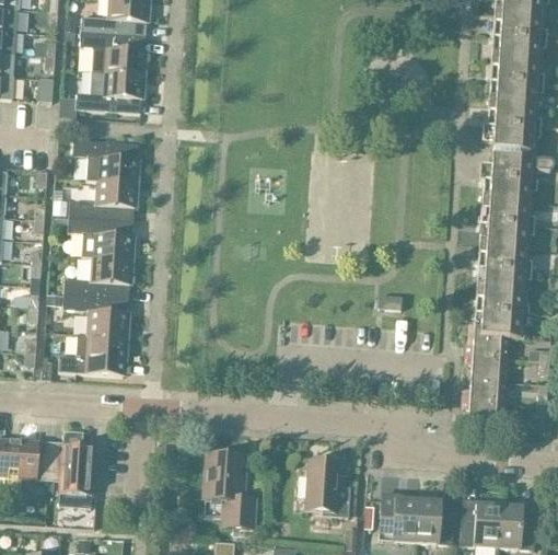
[(0,0),(0,8),(7,9),(19,9),(20,9),(21,0),(0,0)]
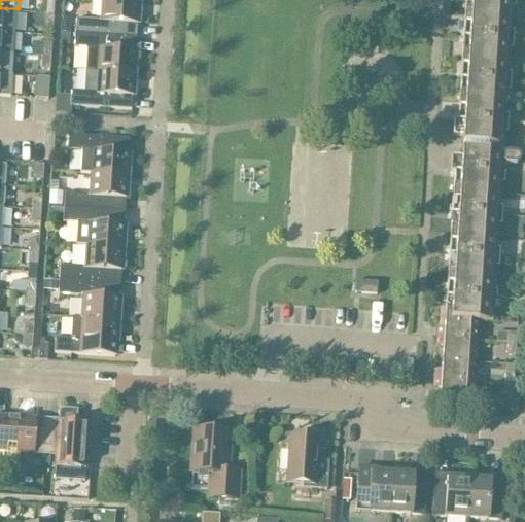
[(46,0),(45,10),(55,11),(56,0),(46,0)]
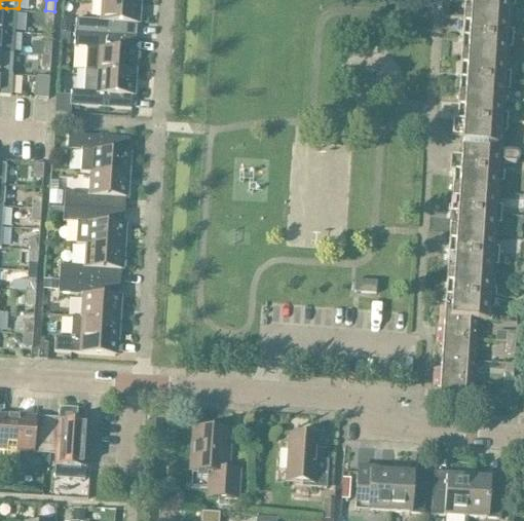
[(77,15),(76,30),(78,30),(137,34),(138,21),(140,21),(142,0),(103,0),(102,17),(77,15)]
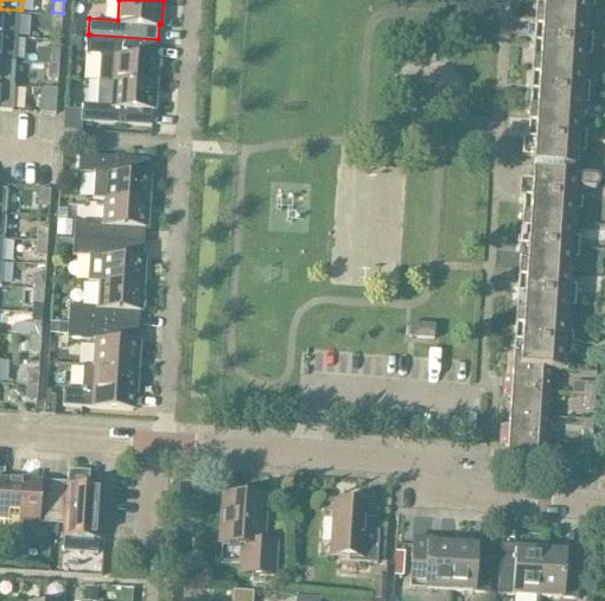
[(524,193),(514,363),(562,365),(564,352),(573,352),(574,331),(565,331),(566,304),(575,305),(578,283),(568,282),(570,255),(579,256),(580,235),(571,234),(573,208),(583,208),(583,196),(573,194),(574,185),(593,186),(594,186),(596,186),(597,185),(598,185),(599,184),(599,183),(600,183),(600,181),(600,180),(600,179),(600,178),(600,177),(600,176),(599,176),(599,174),(598,174),(598,173),(597,173),(596,173),(594,173),(575,172),(577,149),(586,151),(587,129),(578,128),(580,101),(588,102),(591,81),(581,80),(583,52),(592,53),(593,32),(584,32),(586,5),(596,5),(596,0),(537,0),(529,135),(524,134),(523,152),(535,153),(534,177),(521,176),(520,193),(524,193)]
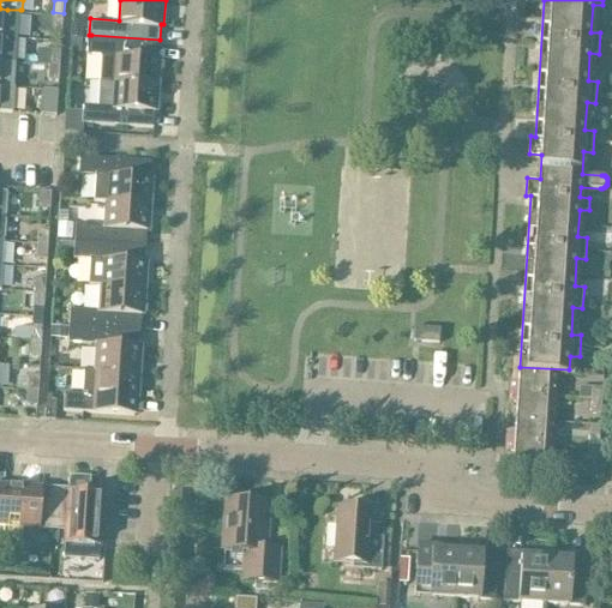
[(0,8),(0,32),(6,34),(18,35),(19,35),(21,10),(7,10),(0,8)]
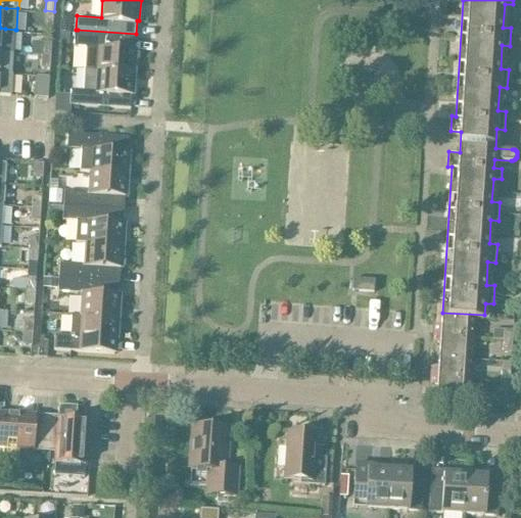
[(45,10),(44,24),(53,25),(54,11),(45,10)]
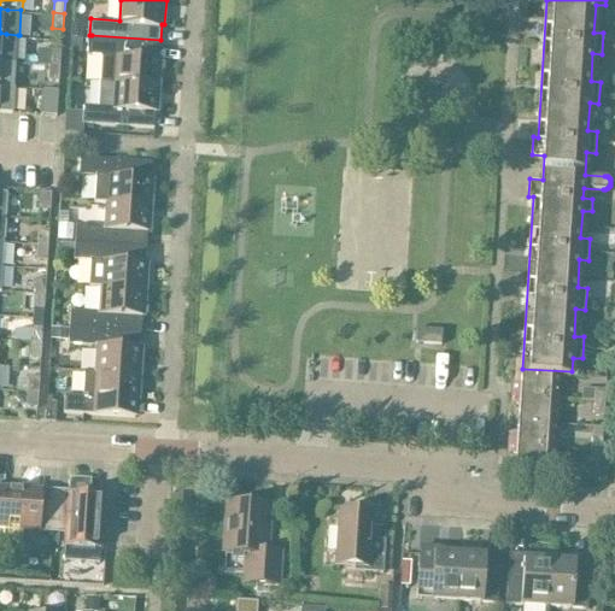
[(0,33),(0,58),(5,59),(17,59),(18,35),(6,34),(0,33)]
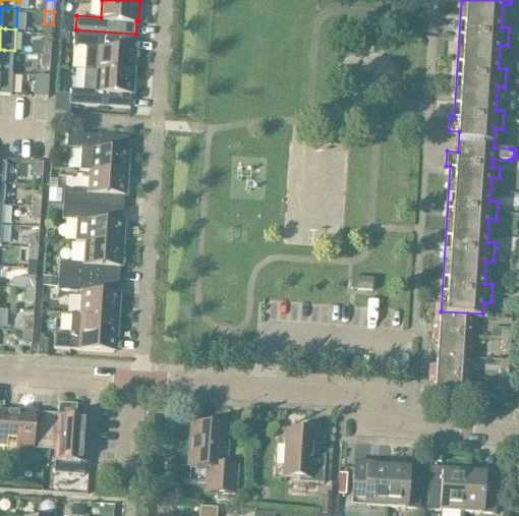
[(59,44),(69,45),(71,30),(60,29),(59,44)]
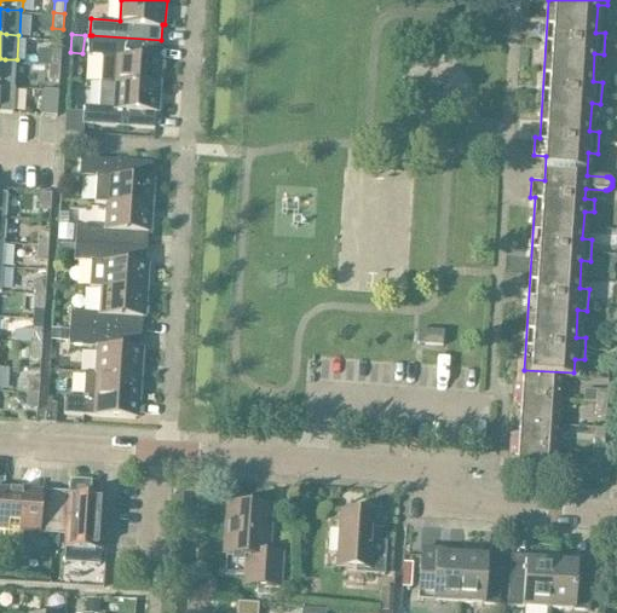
[(92,35),(92,48),(96,48),(96,52),(103,53),(102,79),(116,79),(161,82),(163,56),(160,55),(161,40),(92,35)]
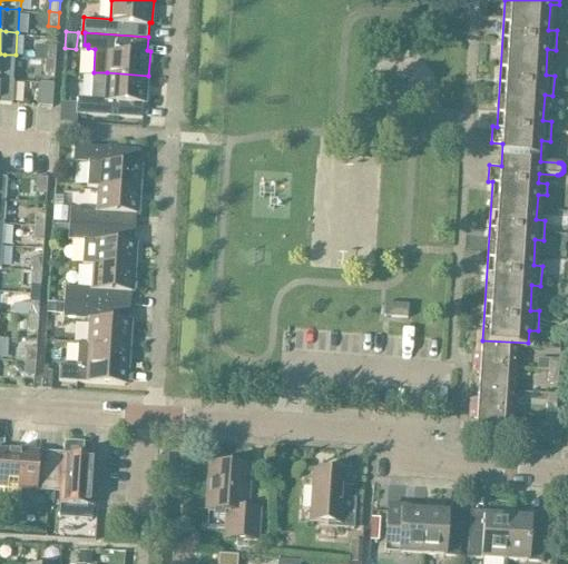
[(47,43),(47,58),(56,58),(57,43),(47,43)]
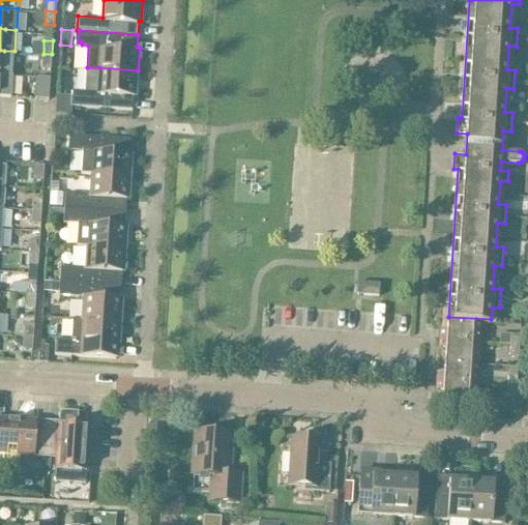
[(0,50),(0,71),(12,73),(15,51),(4,51),(0,50)]
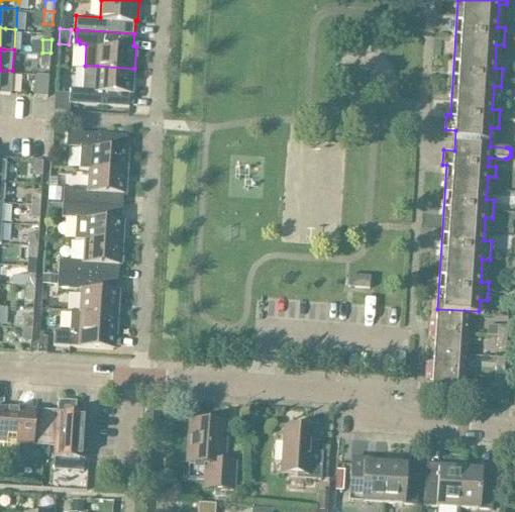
[(50,65),(50,53),(42,53),(41,65),(50,65)]
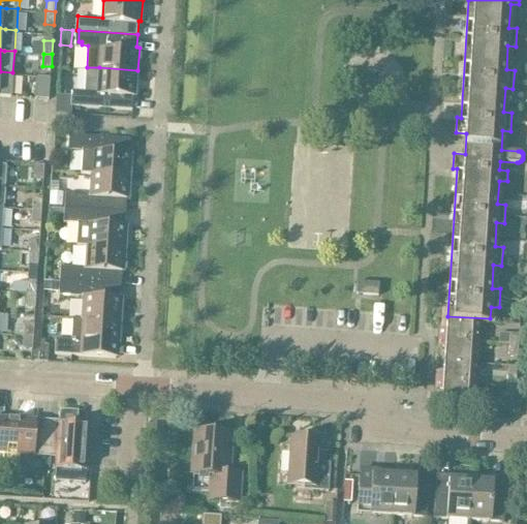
[(72,93),(71,102),(72,103),(132,108),(133,93),(136,93),(137,70),(99,67),(87,67),(85,89),(72,88),(72,93)]
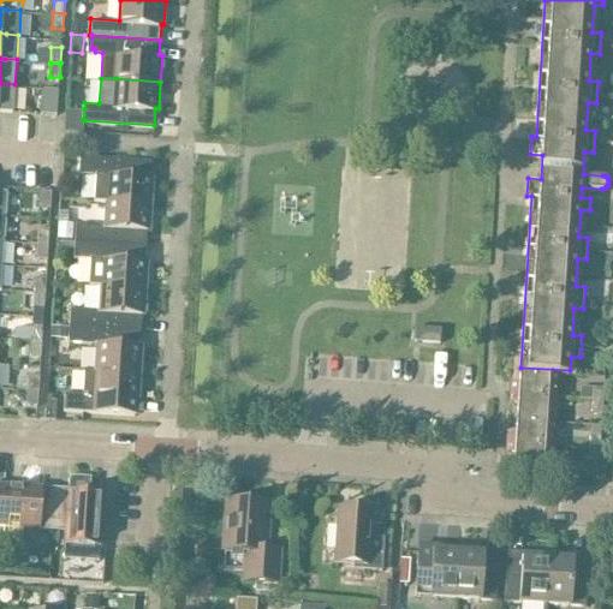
[(0,83),(0,107),(1,108),(13,109),(15,84),(0,83)]
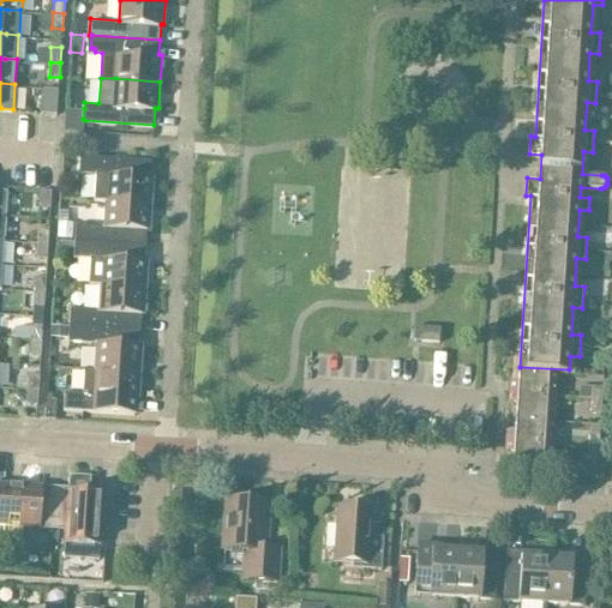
[(58,112),(59,86),(43,85),(42,110),(58,112)]
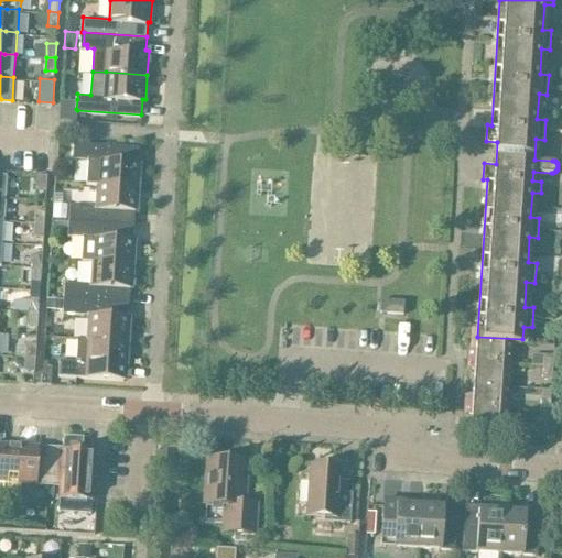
[(61,98),(60,118),(61,118),(73,119),(77,119),(77,110),(76,109),(77,99),(61,98)]
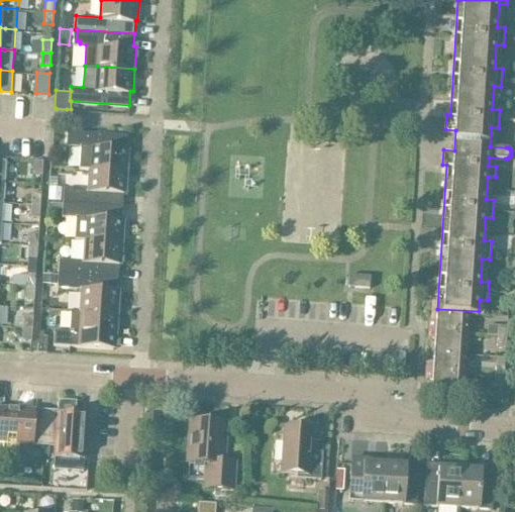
[(68,129),(67,143),(80,144),(79,166),(90,167),(128,169),(129,146),(127,146),(127,133),(68,129)]
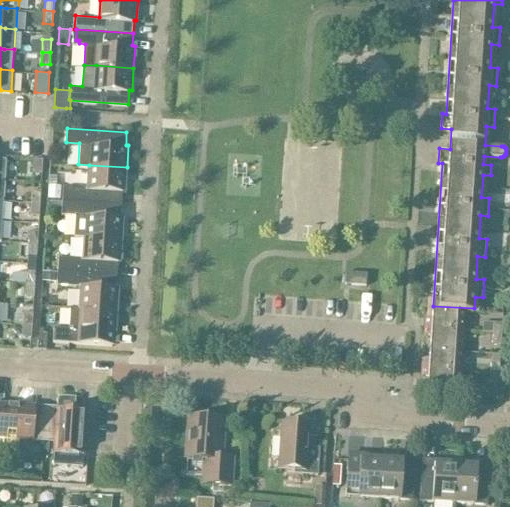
[(43,157),(35,156),(34,169),(43,170),(43,157)]
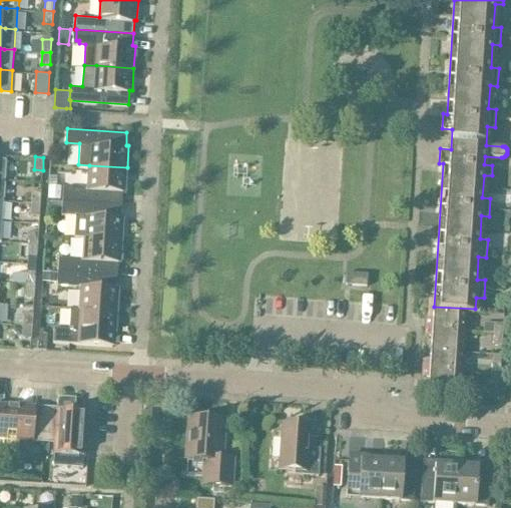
[(64,185),(63,199),(122,202),(123,190),(125,190),(127,167),(89,165),(88,186),(64,185)]
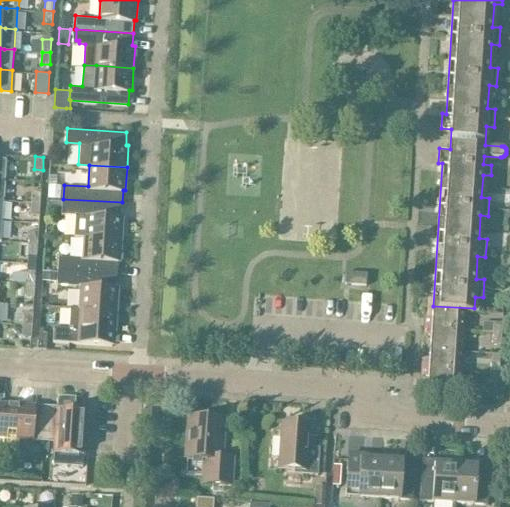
[(33,187),(32,200),(41,200),(41,188),(33,187)]
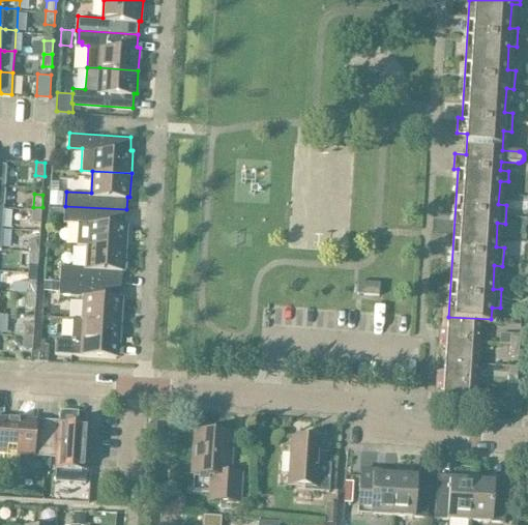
[(65,206),(64,220),(79,221),(77,242),(88,243),(126,246),(128,223),(125,223),(126,209),(65,206)]
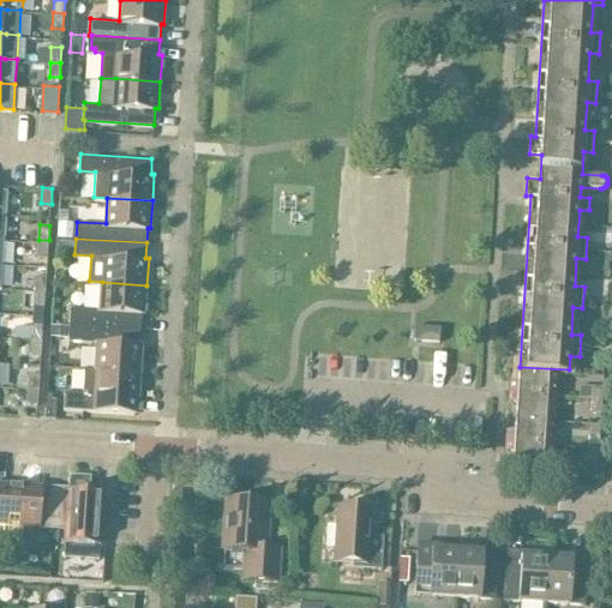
[(48,256),(49,240),(39,240),(37,254),(48,256)]
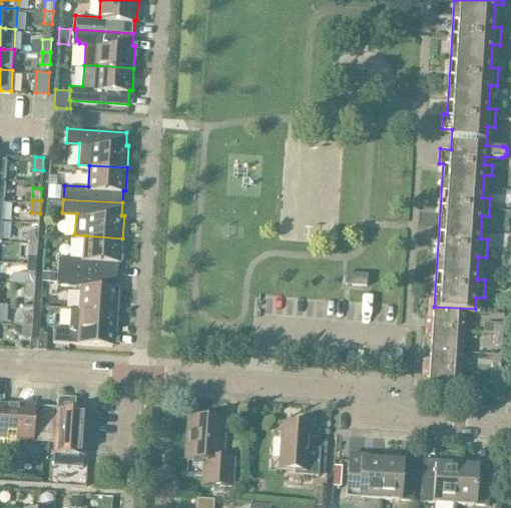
[(30,228),(29,241),(38,241),(39,228),(30,228)]
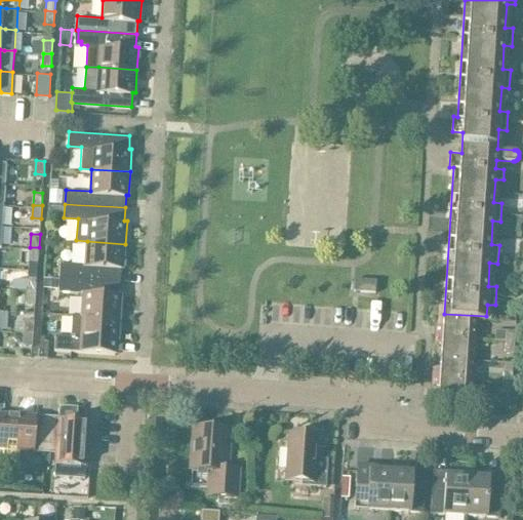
[(61,262),(59,276),(120,280),(121,267),(124,267),(125,244),(87,241),(85,263),(61,262)]
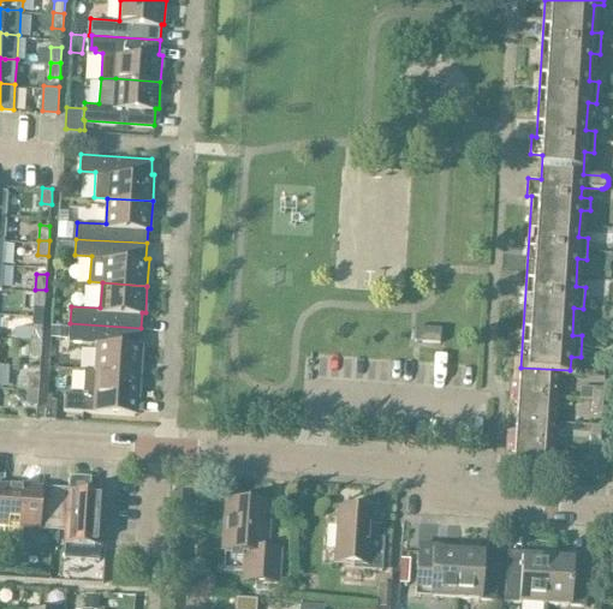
[(45,305),(46,290),(35,290),(34,304),(45,305)]
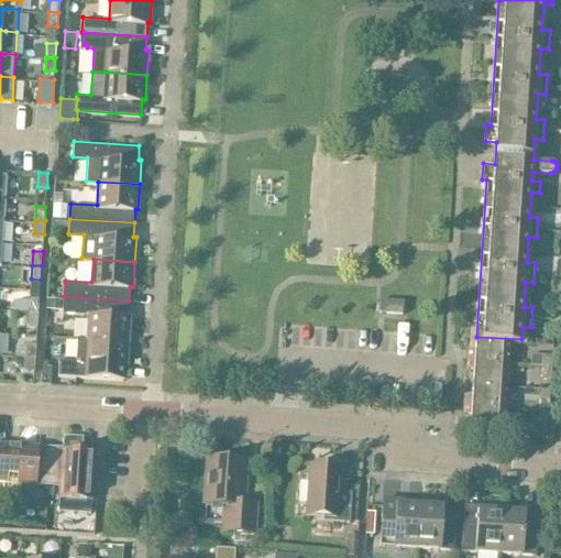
[(48,295),(47,306),(64,306),(64,296),(48,295)]
